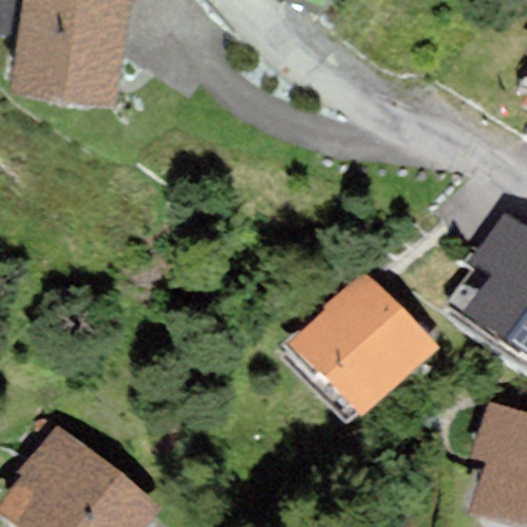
[(114,110),(130,0),(24,0),(10,95),(114,110)]
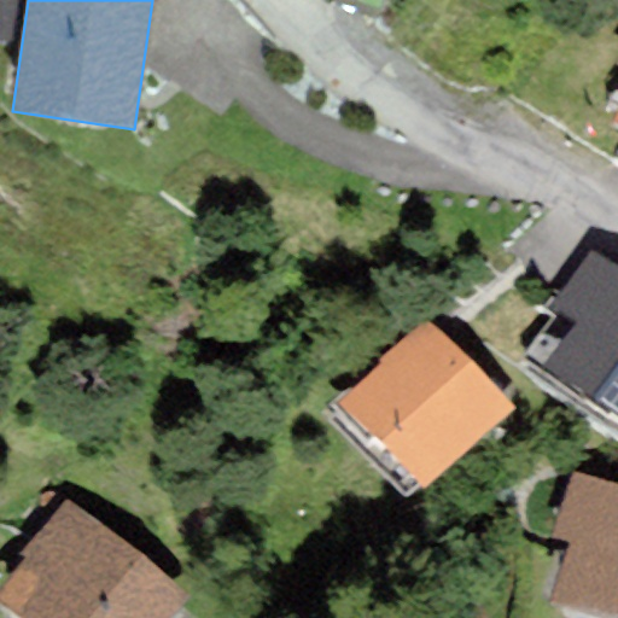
[(617,270),(590,251),(552,305),(577,324),(544,368),(617,420),(617,270)]
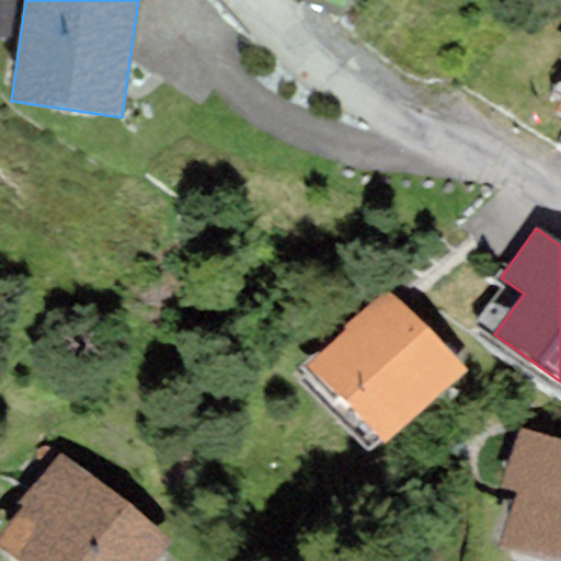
[(385,445),(467,373),(392,287),(309,361),(385,445)]
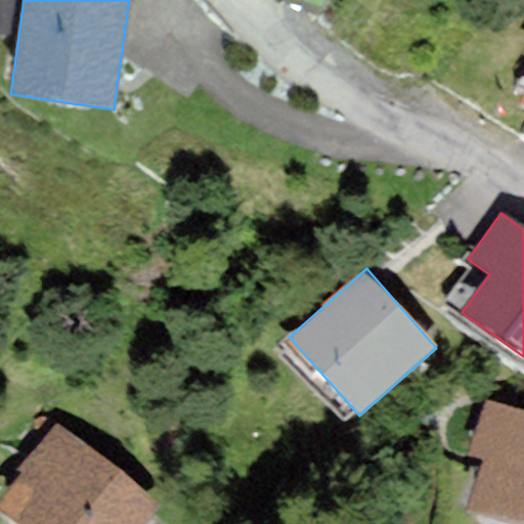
[(523,523),(523,412),(485,399),(467,453),(482,459),(466,510),(511,523),(523,523)]
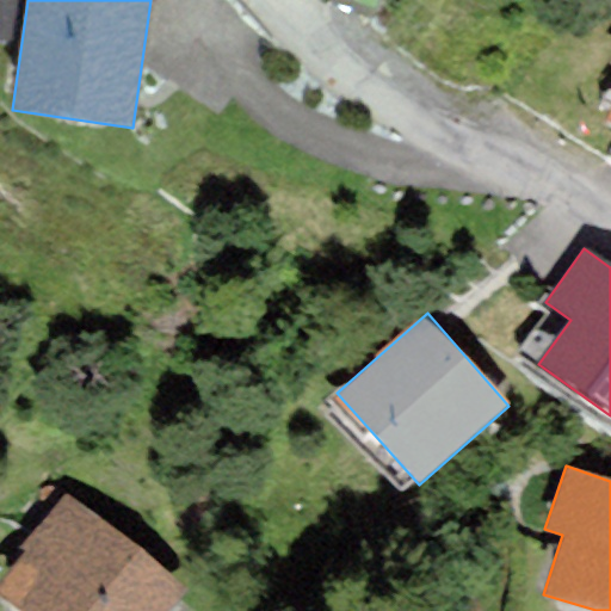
[(0,597),(17,610),(168,610),(186,590),(71,495),(65,492),(19,548),(25,551),(0,581),(0,597)]
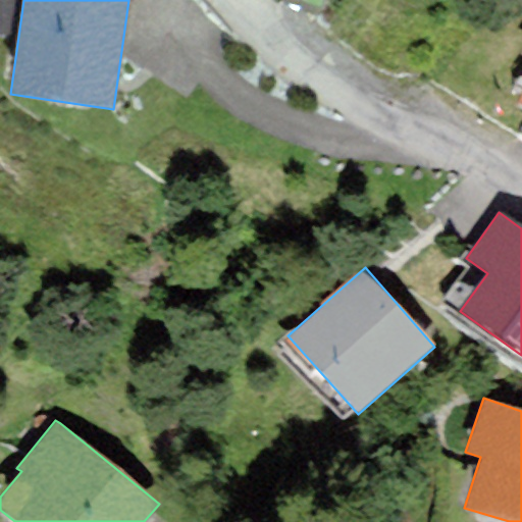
All buildings are outlined.
